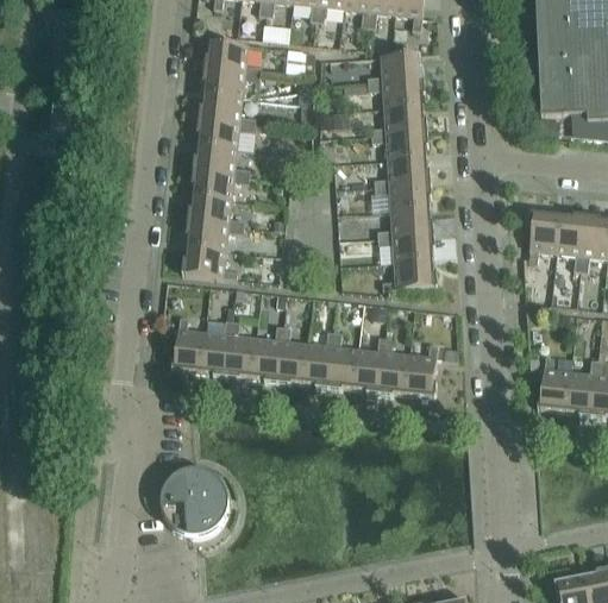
[(214,0),(213,8),(221,10),(223,0),(214,0)]
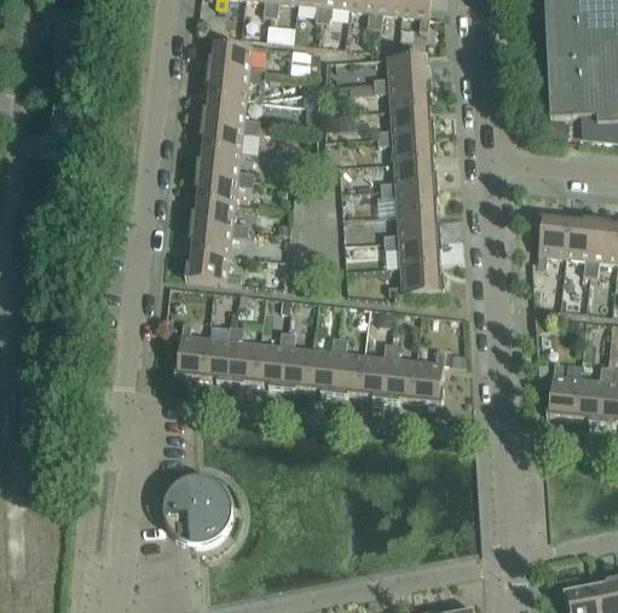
[(298,4),(298,0),(271,0),(270,16),(277,17),(278,1),(298,4)]
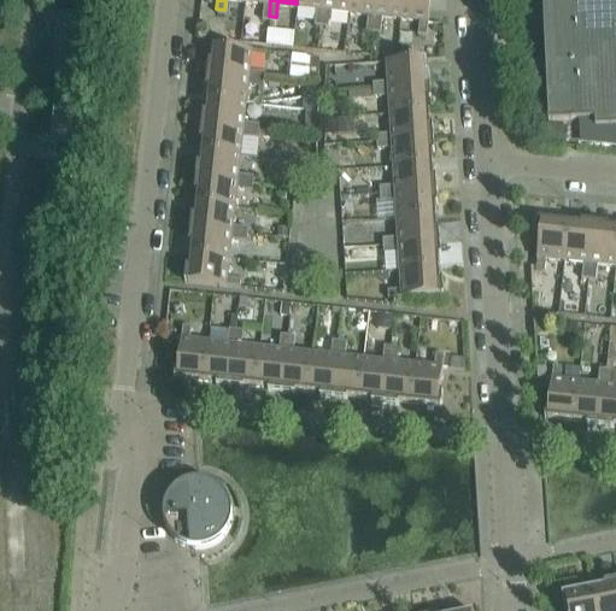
[(321,22),(323,0),(297,0),(297,4),(315,6),(314,21),(321,22)]
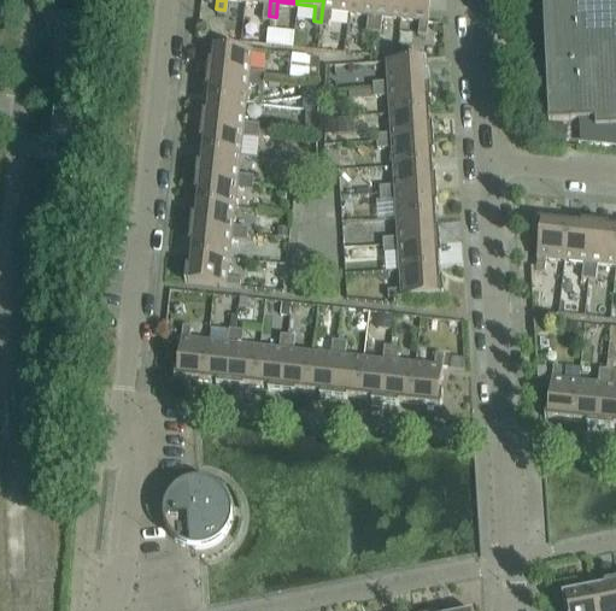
[(348,10),(348,0),(323,0),(321,22),(328,23),(329,7),(348,10)]
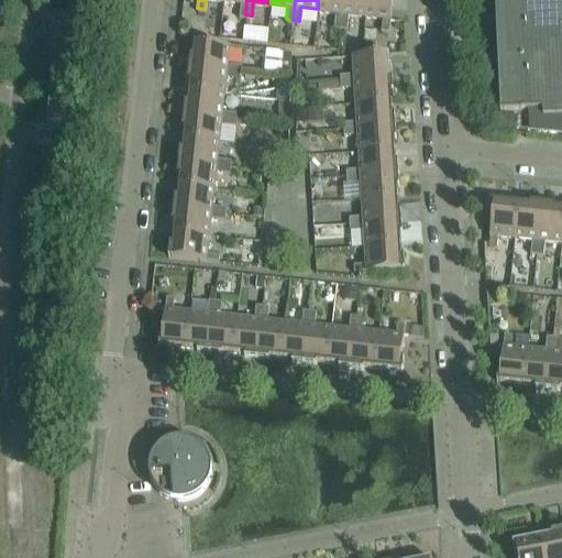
[(340,25),(342,0),(318,0),(318,9),(334,10),(333,24),(340,25)]
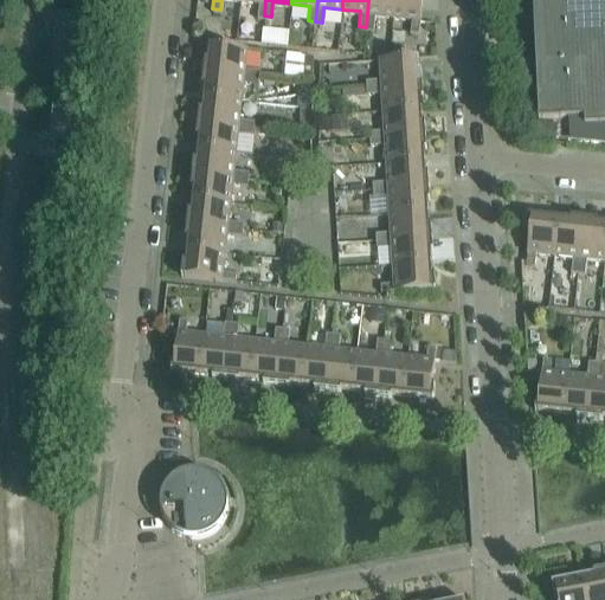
[(393,14),(394,0),(368,0),(366,27),(372,27),(374,13),(393,14)]
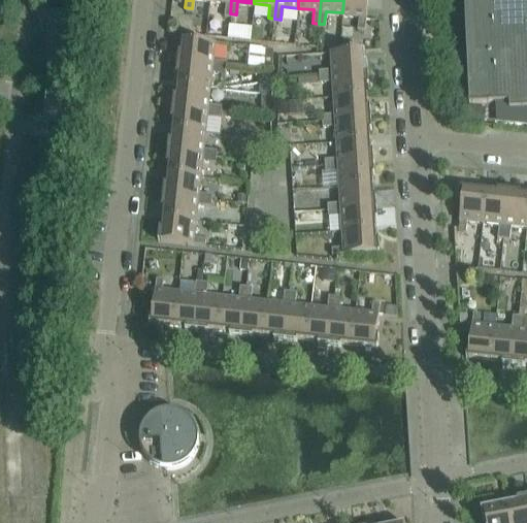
[(343,0),(342,12),(358,14),(357,26),(364,27),(367,0),(343,0)]
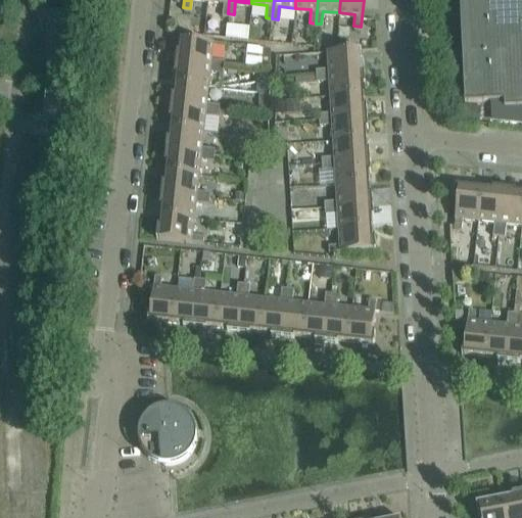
[(460,0),(460,2),(464,97),(464,99),(484,99),(484,98),(504,97),(504,104),(521,103),(521,0),(460,0)]
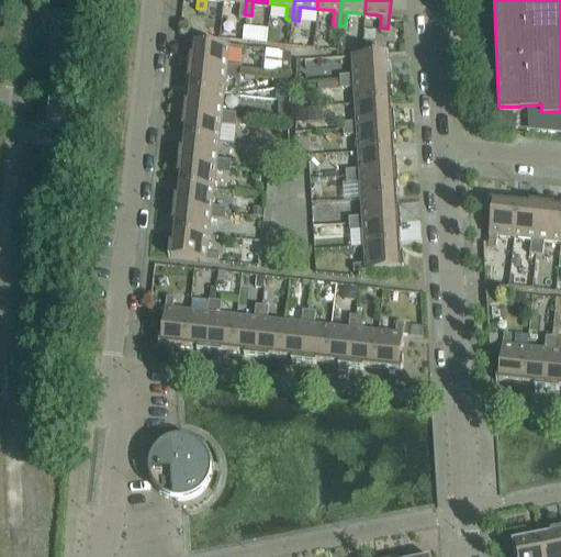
[(226,60),(228,42),(193,39),(192,51),(189,51),(188,63),(239,68),(240,62),(226,60)]
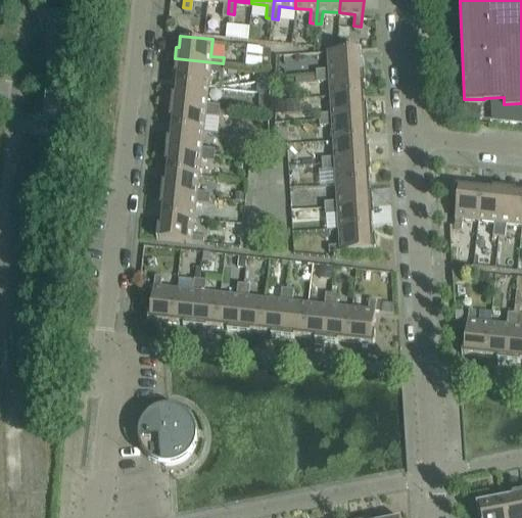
[(361,57),(360,46),(327,48),(328,65),(315,66),(315,73),(364,69),(363,57),(361,57)]
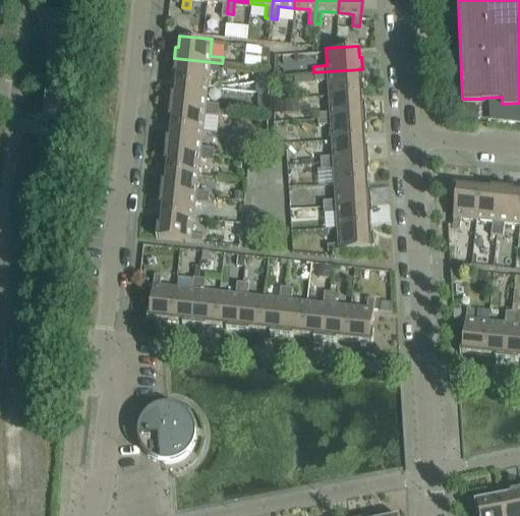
[(222,69),(222,63),(174,58),(173,69),(175,70),(174,80),(207,83),(209,68),(222,69)]
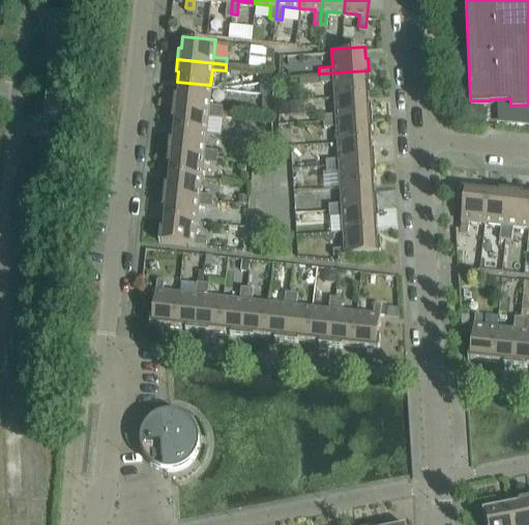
[(370,82),(369,70),(319,74),(320,80),(333,79),(334,94),(368,92),(366,82),(370,82)]
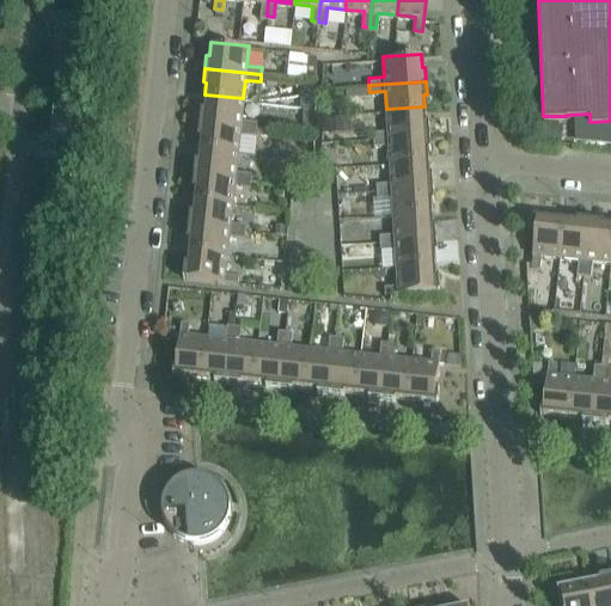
[(242,117),(243,98),(205,95),(203,106),(201,106),(199,120),(256,126),(256,118),(242,117)]
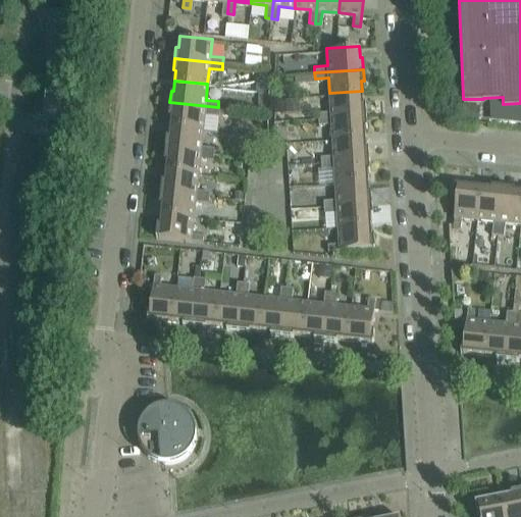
[(363,102),(362,91),(329,93),(330,109),(317,110),(317,116),(366,113),(365,101),(363,102)]
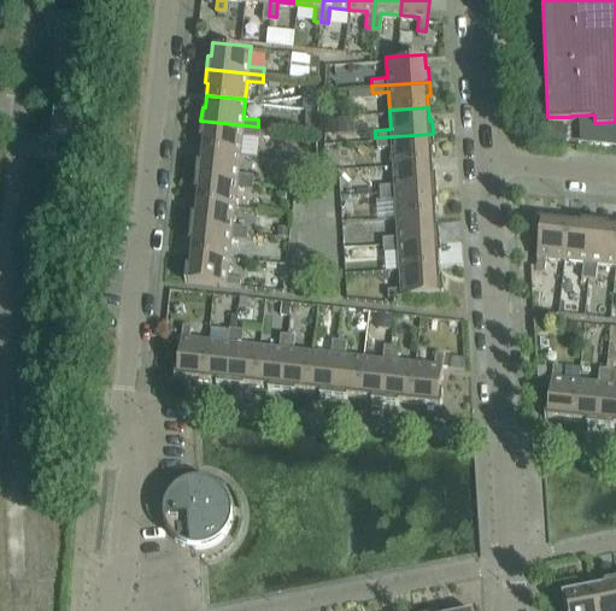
[(257,134),(258,127),(200,121),(199,134),(201,135),(200,147),(240,151),(241,133),(257,134)]
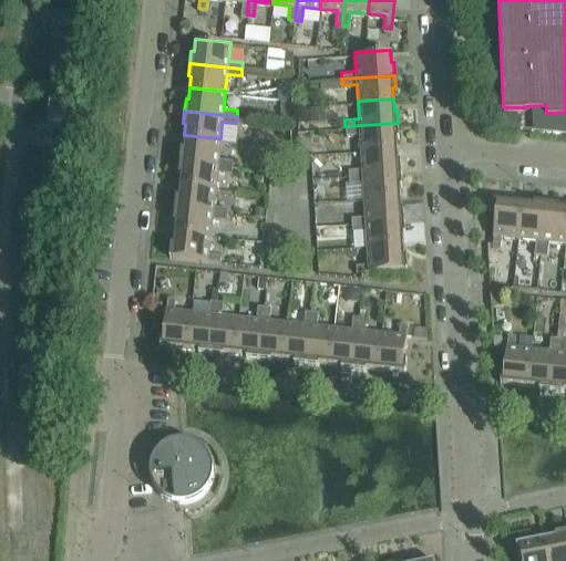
[(398,135),(398,123),(345,126),(346,133),(359,132),(360,149),(397,147),(395,135),(398,135)]
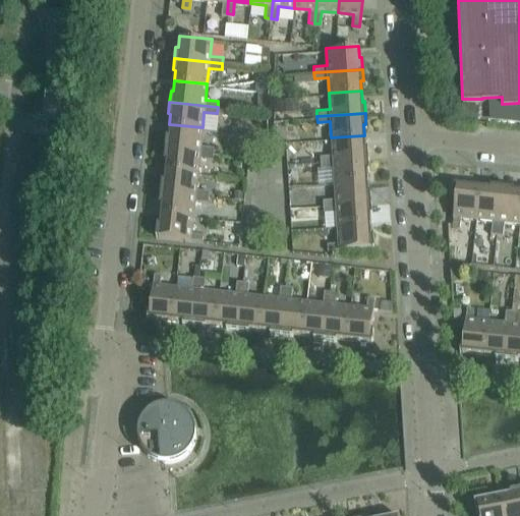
[(200,144),(203,127),(169,124),(168,134),(166,134),(165,146),(213,151),(214,145),(200,144)]
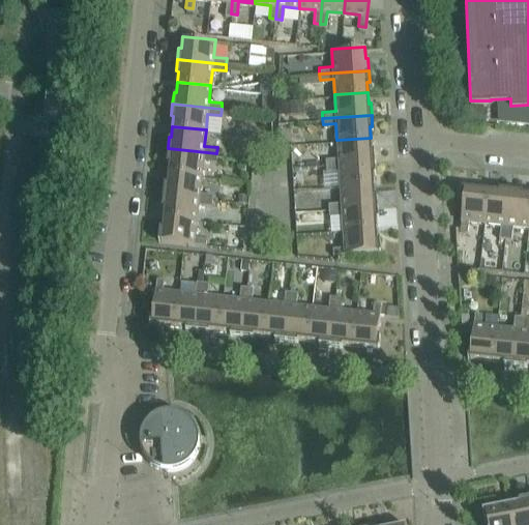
[(371,148),(371,138),(336,140),(338,155),(324,156),(325,163),(374,159),(374,148),(371,148)]
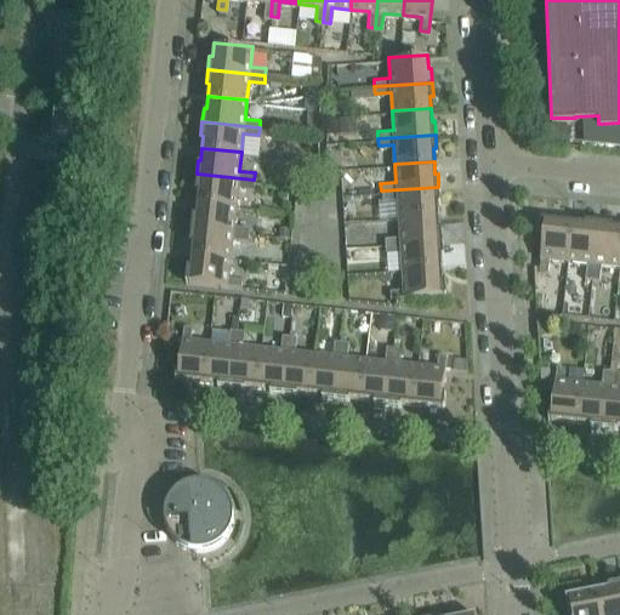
[(252,187),(254,180),(197,174),(194,187),(198,188),(197,200),(235,204),(238,186),(252,187)]
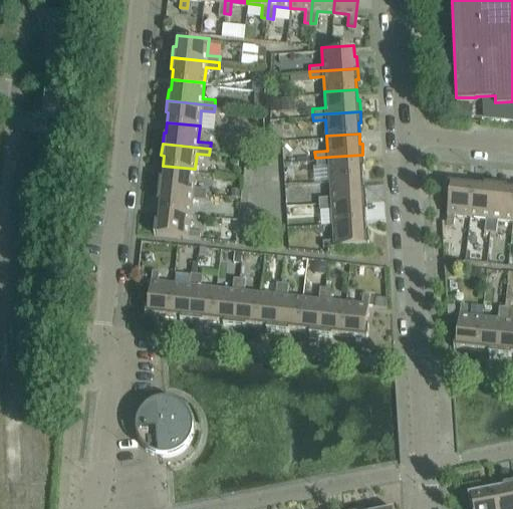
[(363,166),(362,155),(315,158),(315,164),(328,163),(329,179),(361,177),(361,167),(363,166)]
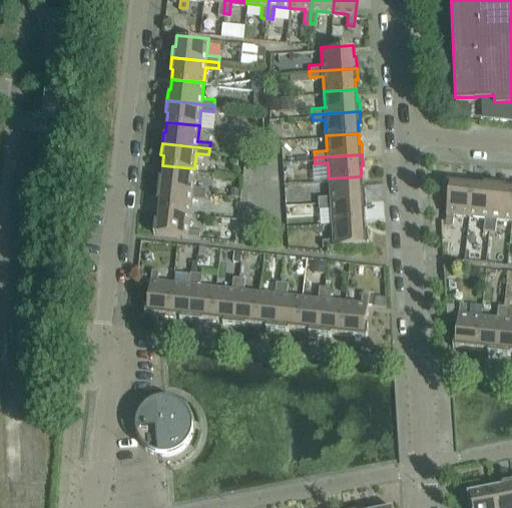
[(192,184),(194,168),(162,165),(161,175),(158,175),(157,186),(204,191),(205,185),(192,184)]
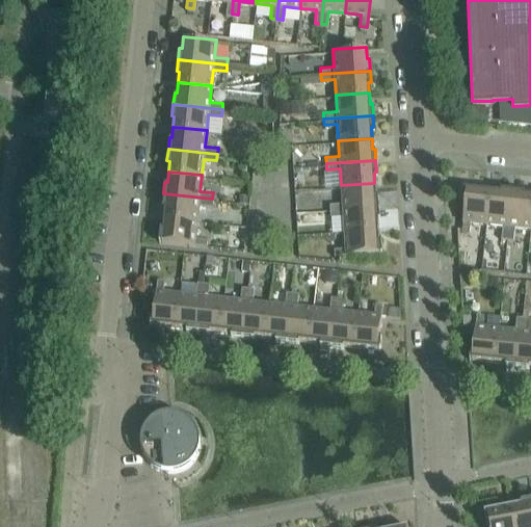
[(375,193),(374,183),(341,185),(342,201),(328,202),(329,208),(378,205),(377,193),(375,193)]
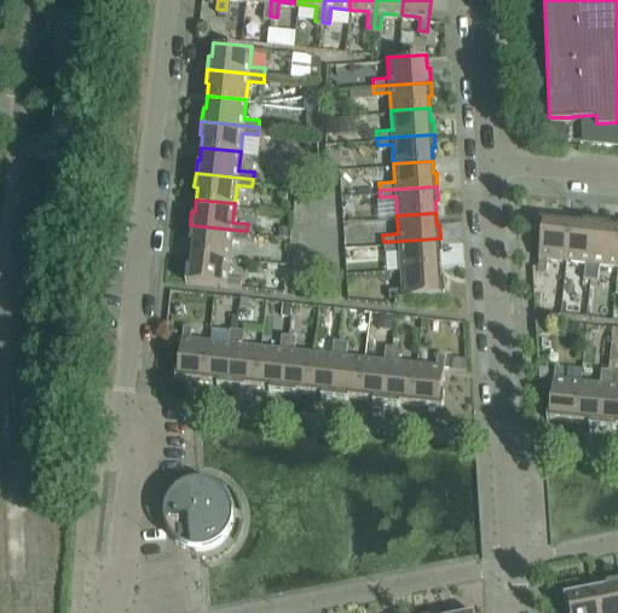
[(565,258),(570,219),(539,215),(538,230),(541,231),(537,269),(546,270),(547,255),(565,258)]
